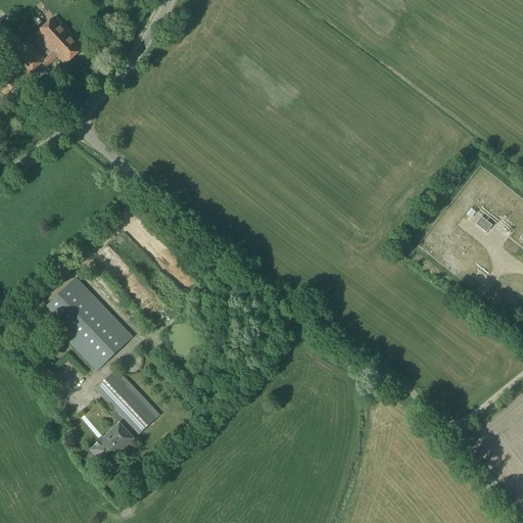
[(65,65),(83,50),(72,38),(72,37),(55,18),(36,36),(51,53),(45,59),(28,41),(10,58),(28,78),(42,64),(45,68),(58,58),(65,65)]
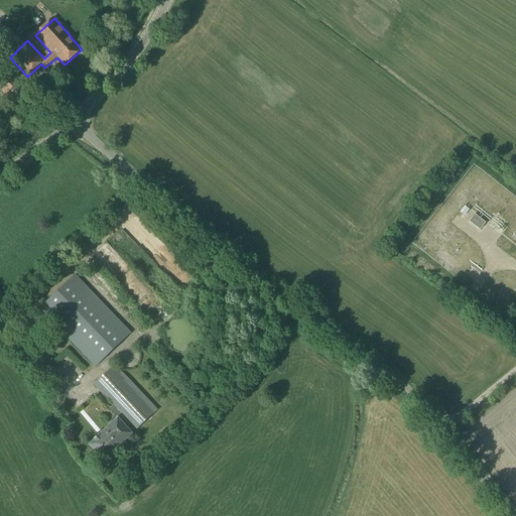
[(0,90),(6,96),(17,85),(0,67),(0,66),(0,90)]
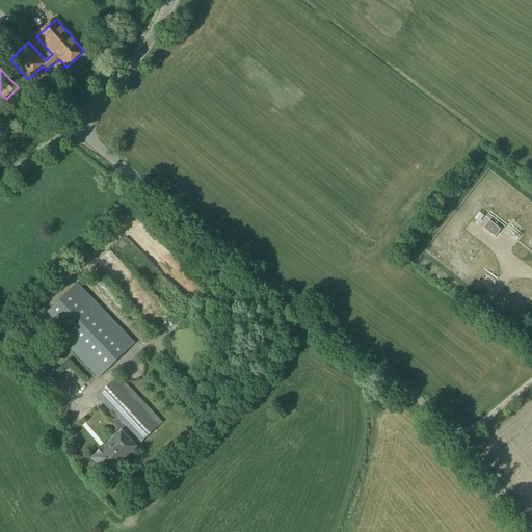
[(479,213),(474,219),(478,223),(484,216),(479,213)]
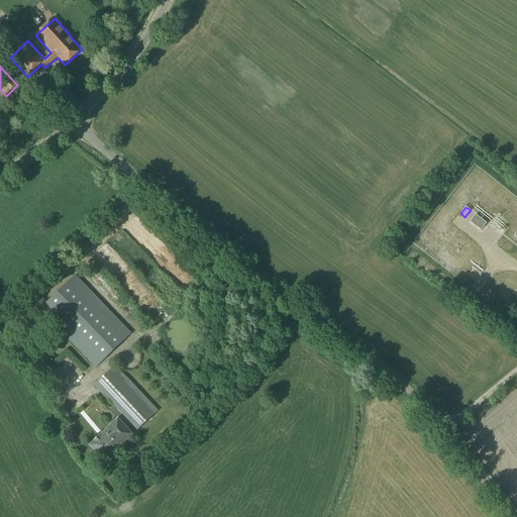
[(481,230),(486,223),(476,215),(470,222),(481,230)]
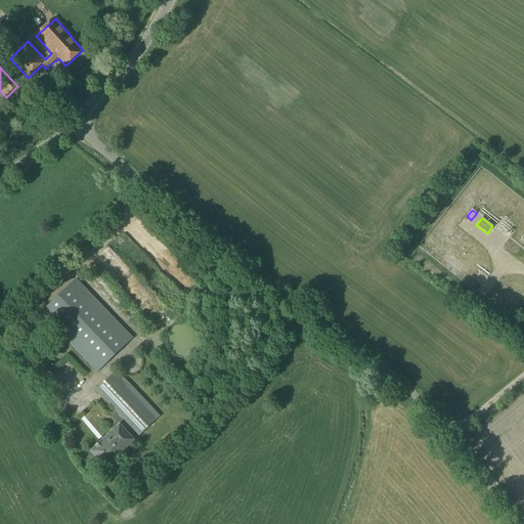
[(509,232),(518,233),(519,224),(510,223),(509,232)]
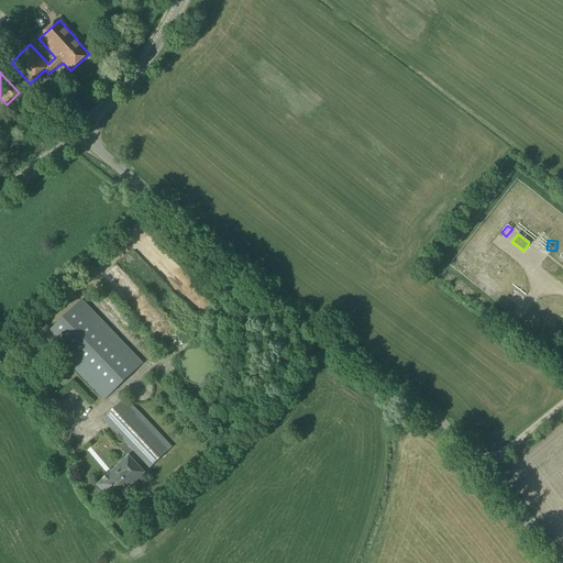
[(105,400),(143,363),(83,299),(42,338),(105,400)]
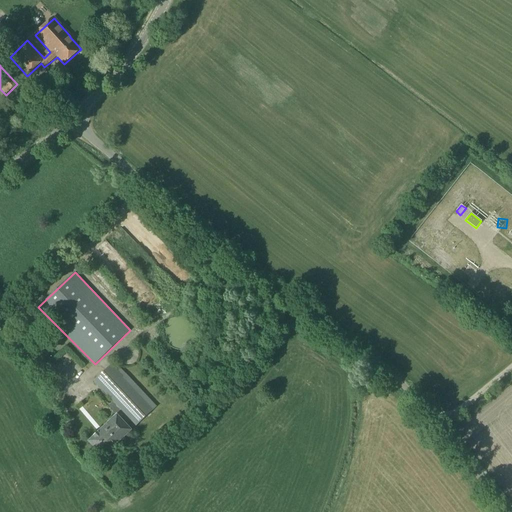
[(152,323),(154,326),(167,314),(165,311),(152,323)]
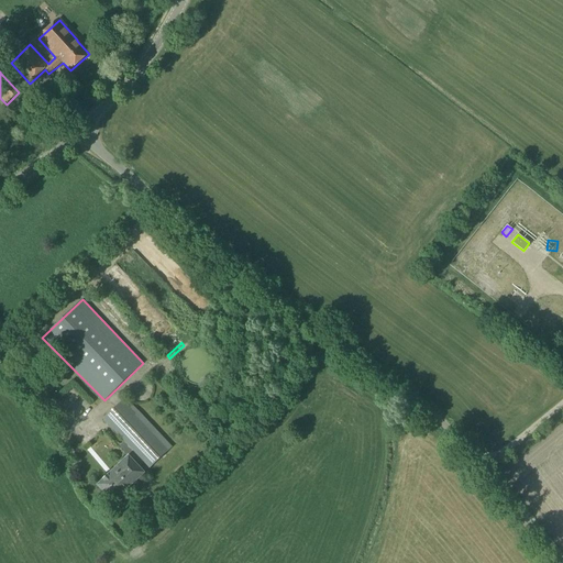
[(135,416),(121,401),(102,420),(123,442),(119,448),(127,457),(97,486),(112,504),(129,488),(130,490),(133,490),(139,486),(138,483),(136,482),(144,474),(139,467),(143,464),(147,470),(172,448),(139,412),(135,416)]
